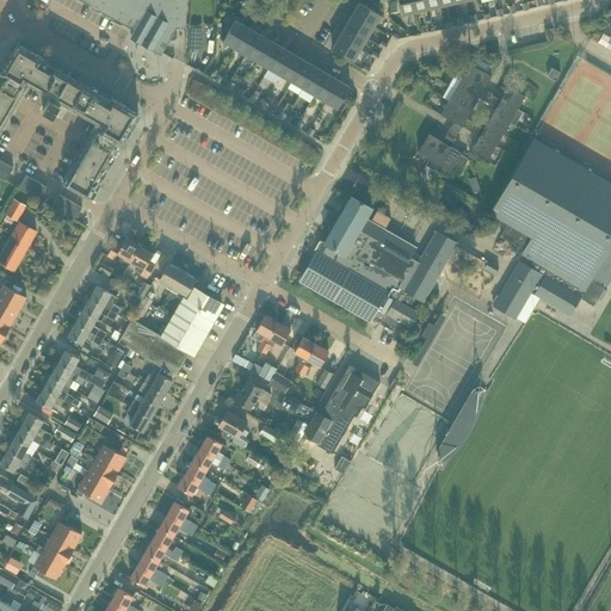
[(131,35),(162,53),(177,28),(186,28),(187,0),(81,0),(100,11),(113,18),(123,23),(134,30),(131,35)]
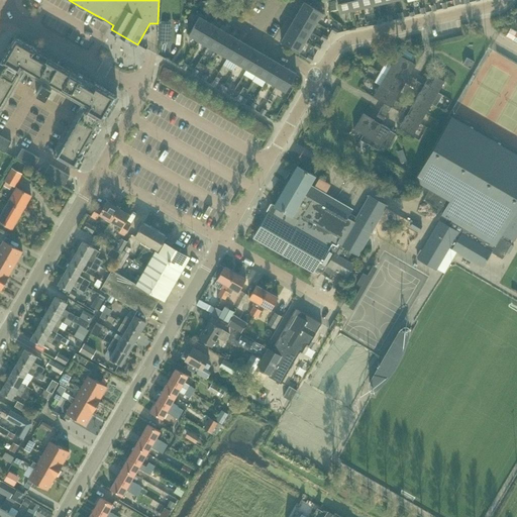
[(351,9),(348,0),(337,0),(340,12),(350,10),(351,9)]
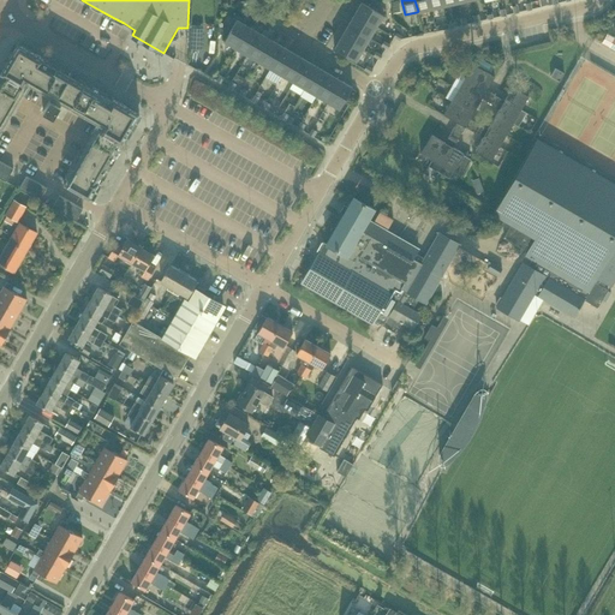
[(415,0),(418,11),(431,9),(429,0),(415,0)]
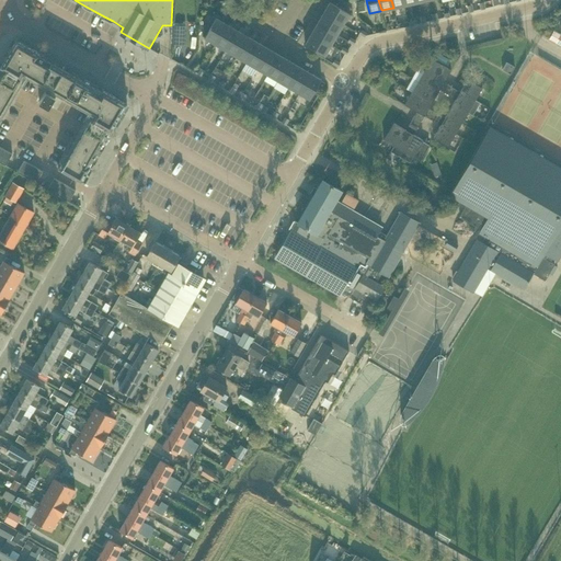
[(344,24),(350,13),(330,1),(323,12),(344,24)]
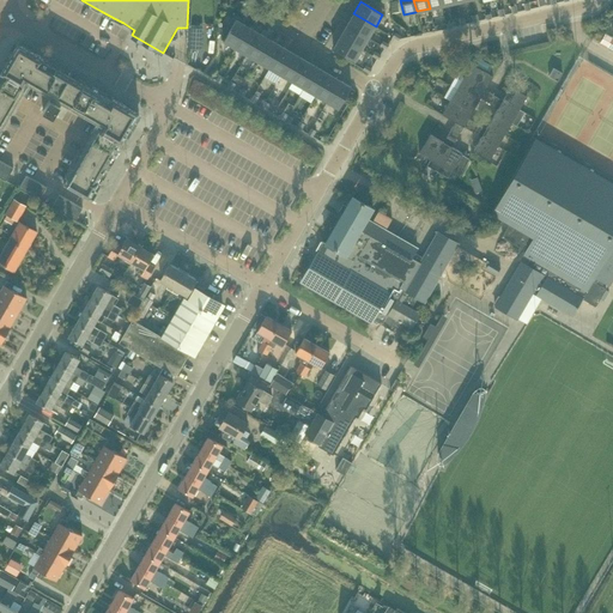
[(369,37),(376,26),(353,13),(347,25),(369,37)]
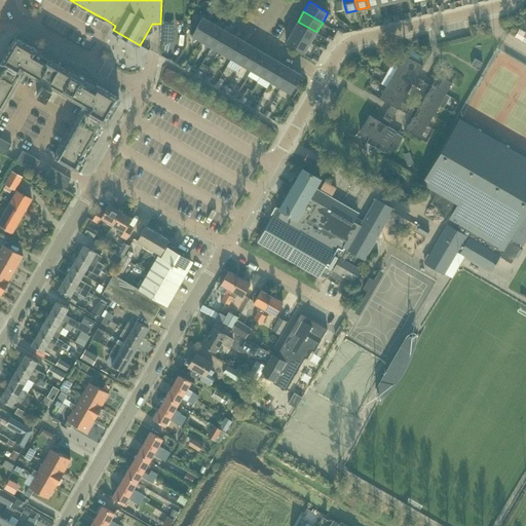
[(201,41),(213,22),(202,16),(191,35),(201,41)]
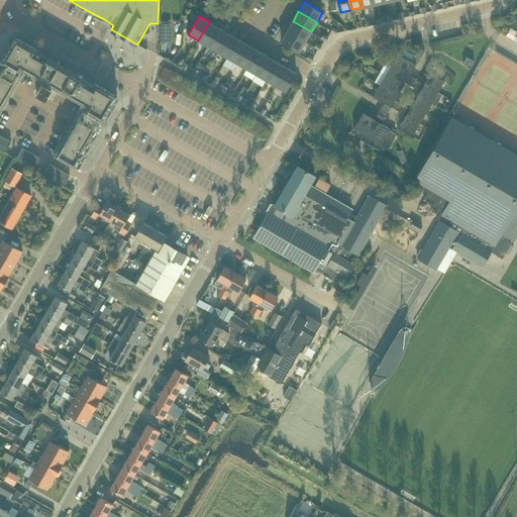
[(339,25),(342,20),(336,16),(333,22),(339,25)]
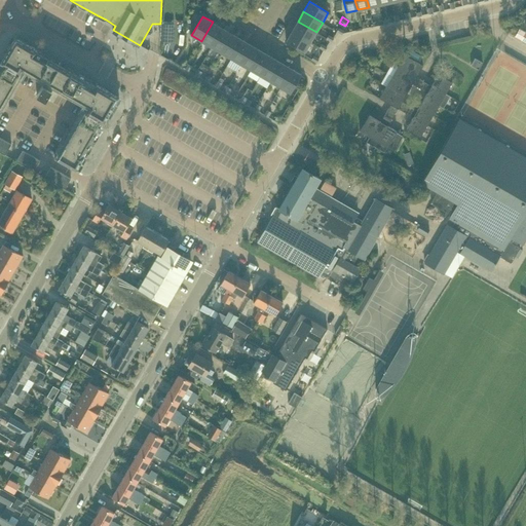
[(212,47),(222,28),(213,22),(201,41),(212,47)]
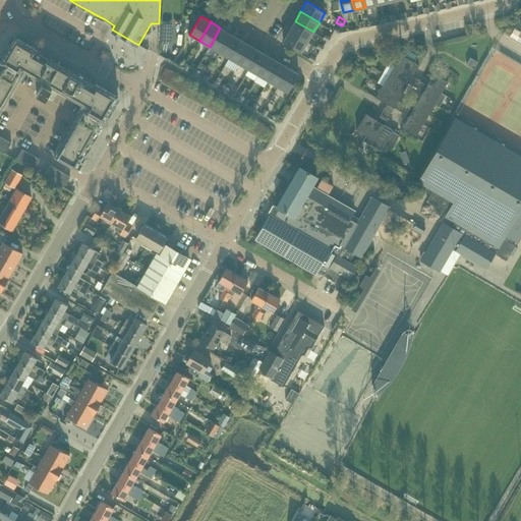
[(307,42),(313,32),(295,21),(289,31),(307,42)]
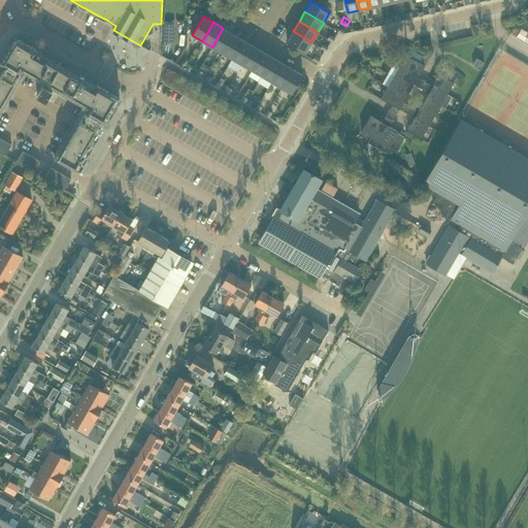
[(164,23),(163,41),(173,42),(174,24),(164,23)]
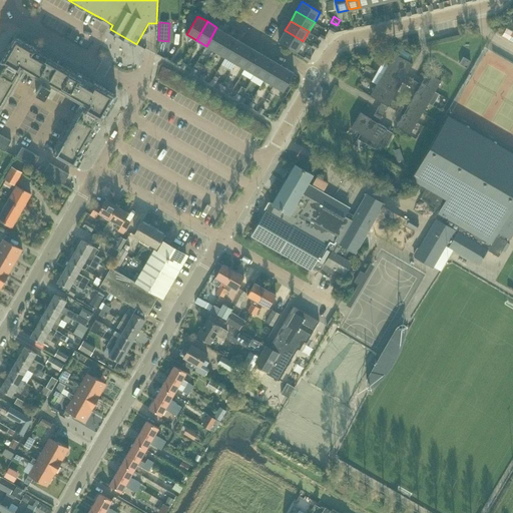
[(215,51),(226,33),(216,27),(206,46),(215,51)]
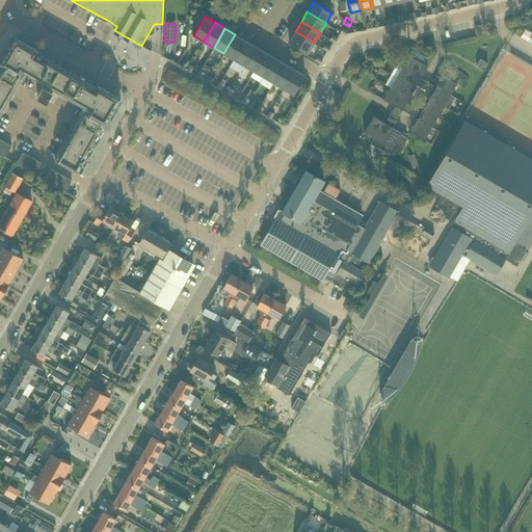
[(522,37),(528,42),(531,34),(526,30),(522,37)]
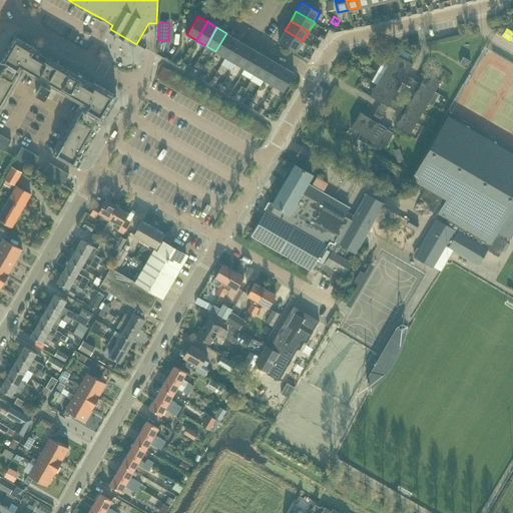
[(298,51),(303,41),(285,30),(279,40),(298,51)]
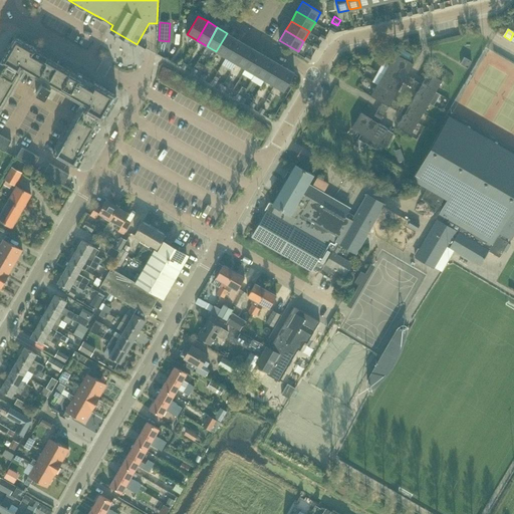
[(226,57),(237,38),(227,33),(216,51),(226,57)]
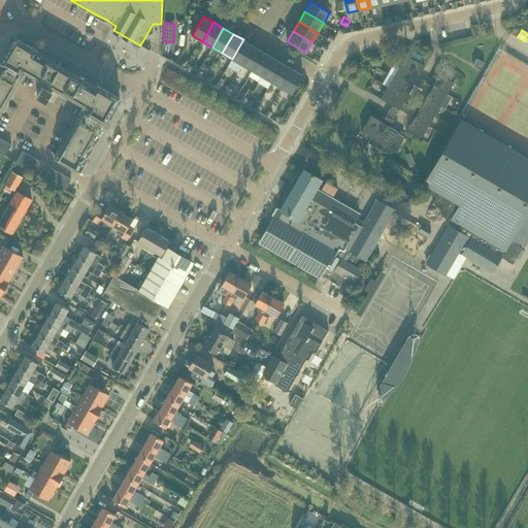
[(0,107),(27,62),(30,64),(27,69),(51,83),(50,86),(48,88),(43,85),(37,96),(46,101),(53,90),(52,90),(53,88),(86,106),(55,159),(75,170),(77,171),(78,169),(81,164),(85,158),(85,157),(84,157),(85,156),(90,146),(91,144),(97,134),(98,133),(103,123),(105,123),(108,117),(111,111),(112,110),(119,98),(120,97),(97,84),(96,85),(95,85),(86,78),(84,78),(74,72),(73,72),(62,65),(61,65),(50,58),(48,58),(38,52),(39,51),(15,37),(14,38),(8,50),(7,52),(4,57),(1,62),(1,63),(2,64),(1,64),(0,66),(0,107)]
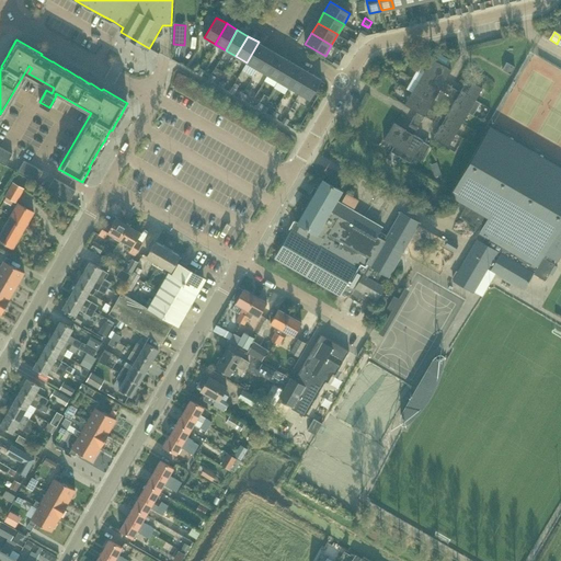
[(268,48),(262,44),(259,42),(247,63),(258,68),(268,48)]
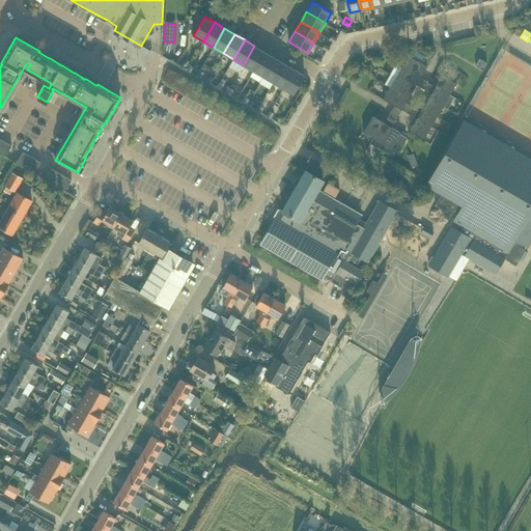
[(253,71),(264,52),(254,46),(244,64),(253,71)]
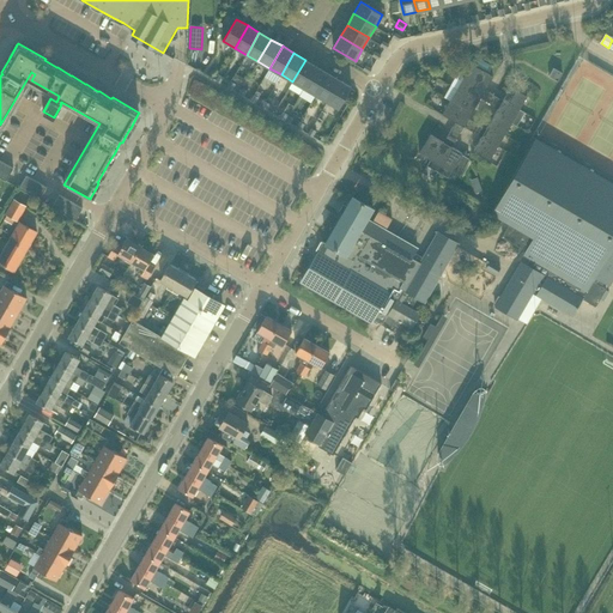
[(479,58),(475,65),(486,71),(490,65),(479,58)]
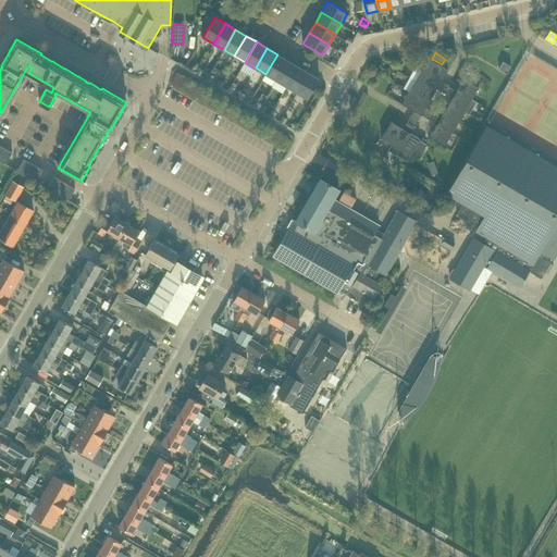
[(276,81),(288,60),(277,54),(265,74),(276,81)]
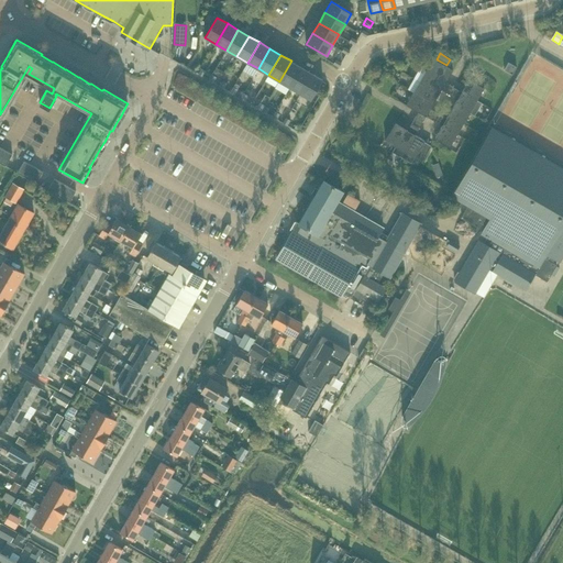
[(445,83),(445,81),(453,69),(433,58),(426,70),(445,83)]
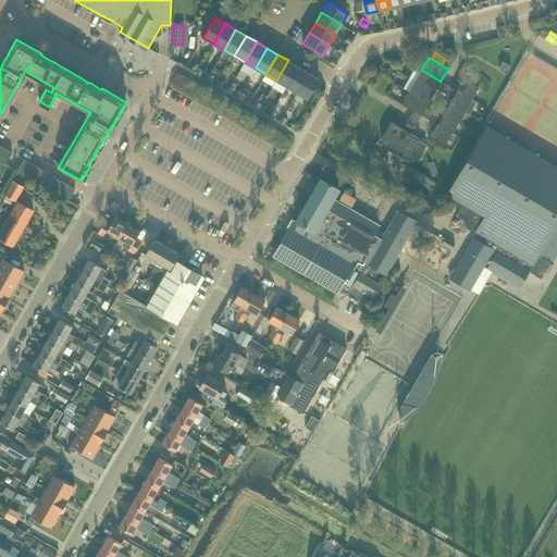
[(287,86),(298,66),(288,60),(276,81),(287,86)]
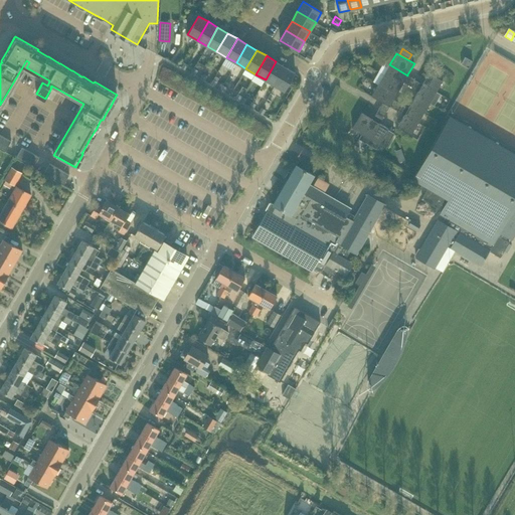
[(465,56),(461,63),(469,67),(473,60),(465,56)]
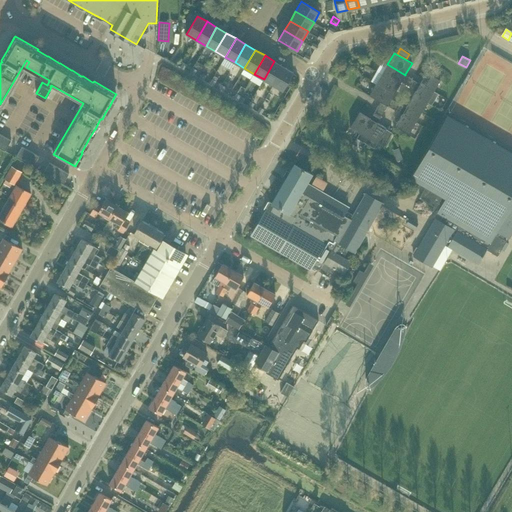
[(273,85),(284,66),(274,61),(264,79),(273,85)]
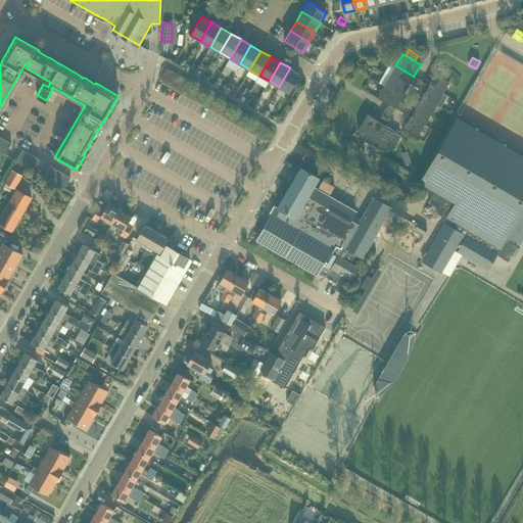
[(408,86),(414,77),(395,65),(390,76),(408,86)]
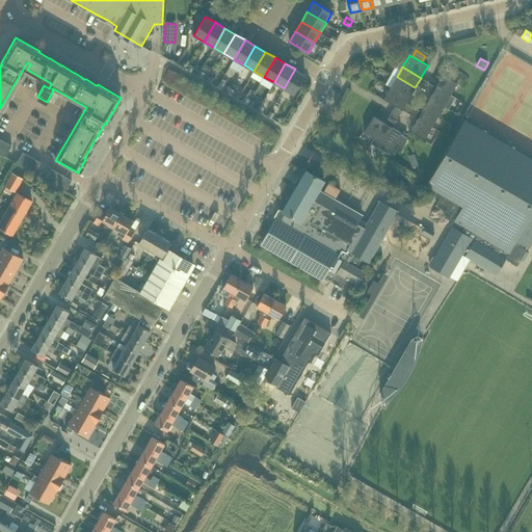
[(294,95),(306,75),(295,69),(284,88),(294,95)]
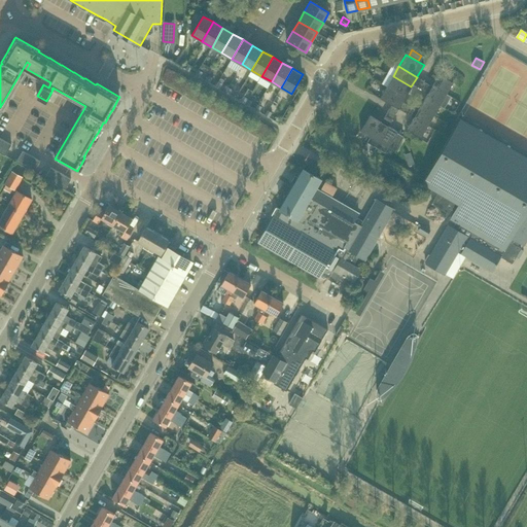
[(432,85),(447,94),(453,82),(440,74),(432,85)]
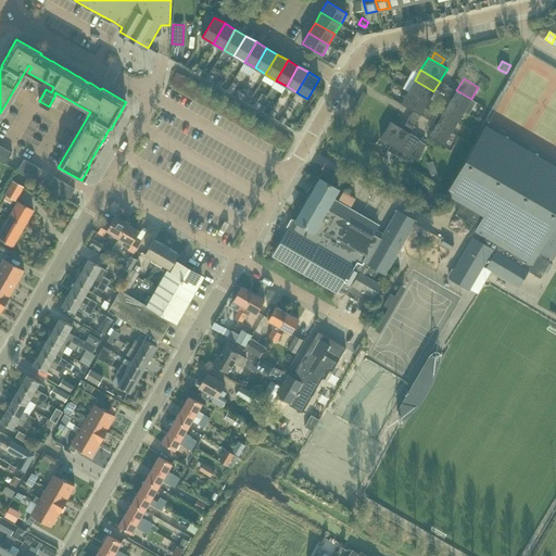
[(428,102),(433,91),(415,80),(408,91),(428,102)]
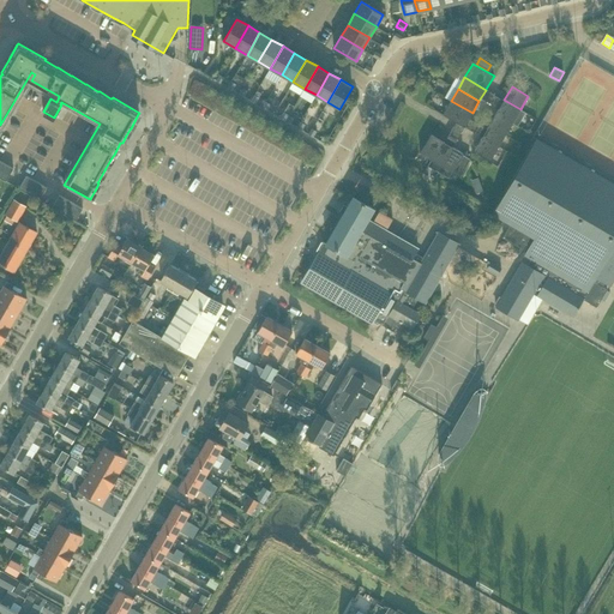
[(525,112),(521,109),(504,100),(497,113),(512,122),(518,126),(525,112)]
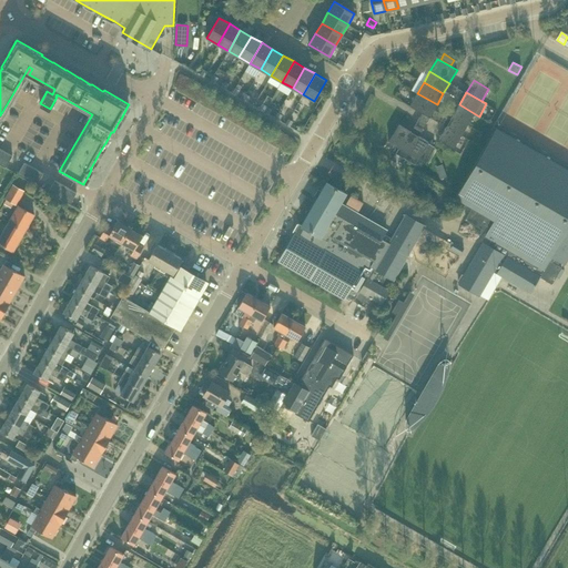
[(429,117),(437,104),(417,93),(409,105),(429,117)]
